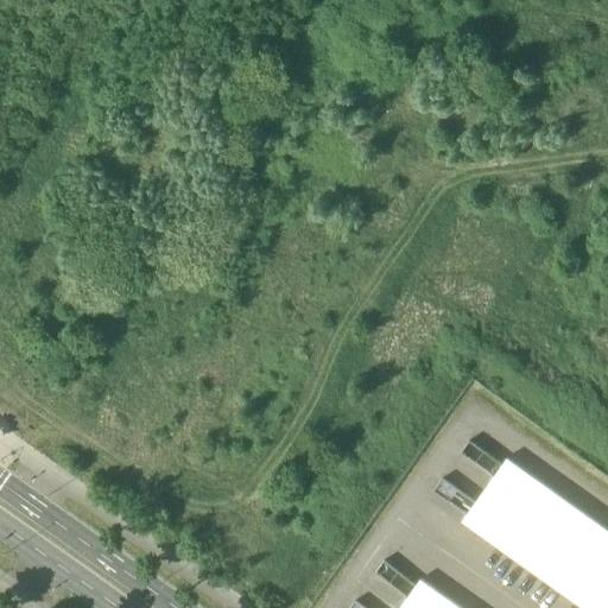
[(493,476),(502,464),(469,441),(461,454),(493,476)]
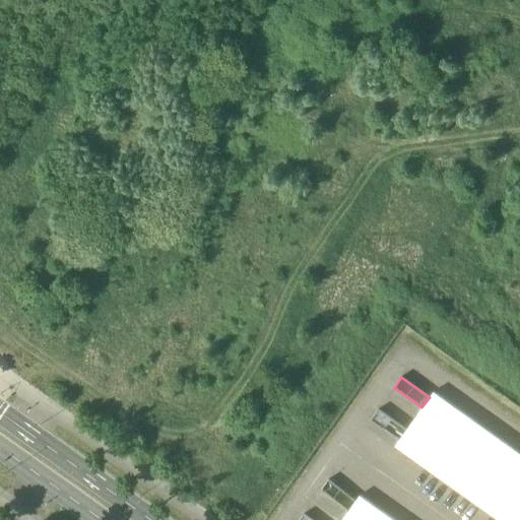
[(399,439),(395,444),(501,519),(519,519),(519,455),(433,393),(430,397),(421,407),(406,430),(399,439)]
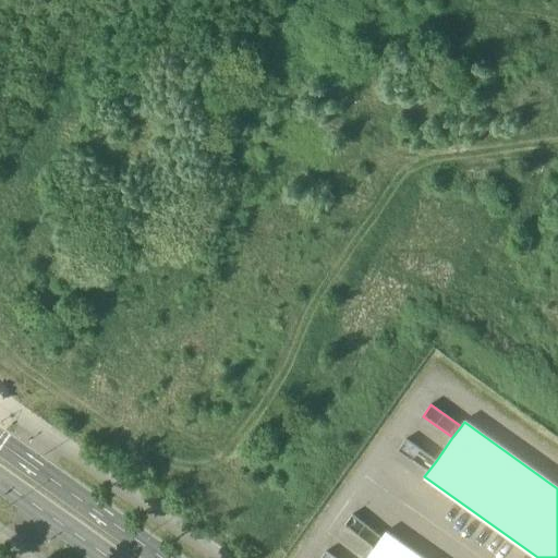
[(428,471),(436,461),(407,439),(399,450),(428,471)]
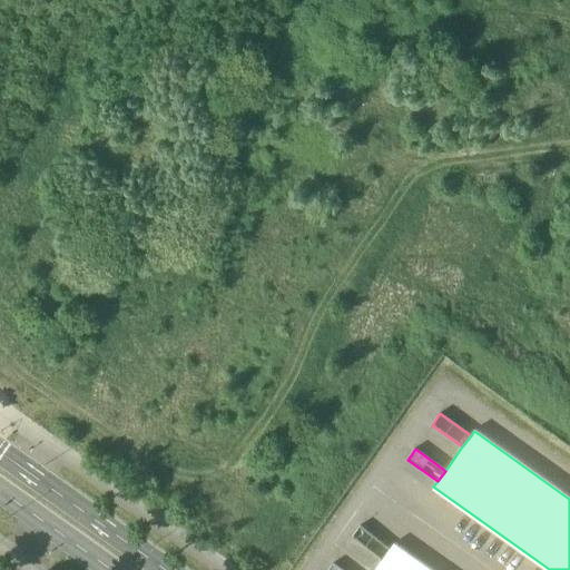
[(383,560),(391,550),(360,528),(352,538),(383,560)]
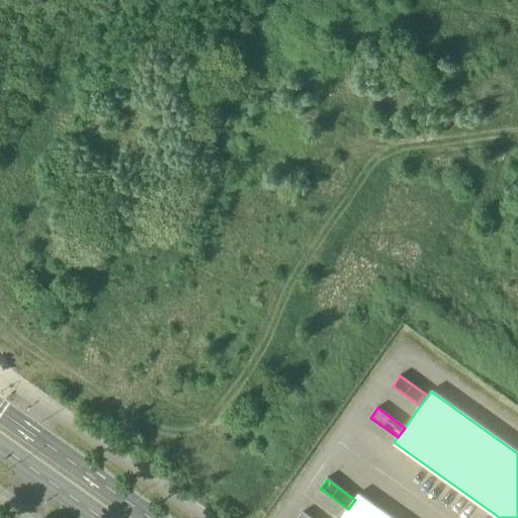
[(391,517),(358,495),(355,500),(348,509),(341,517),(391,517)]
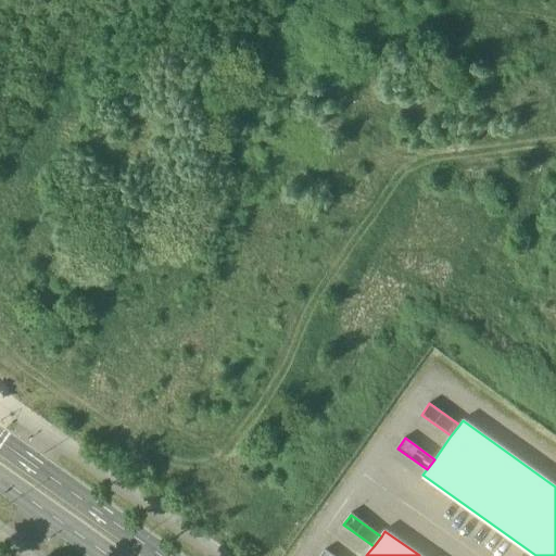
All buildings are outlined.
